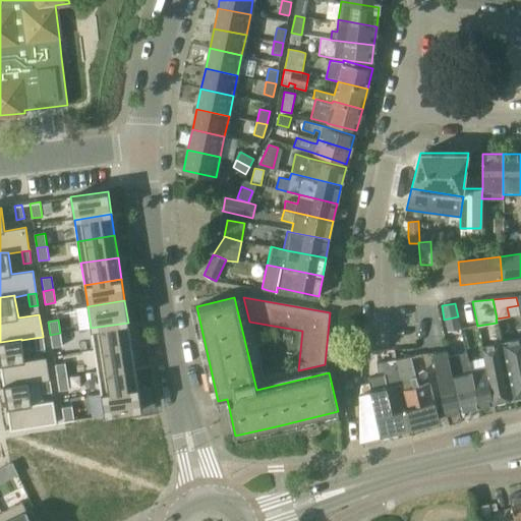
[(128,323),(91,328),(95,350),(131,344),(128,323)]
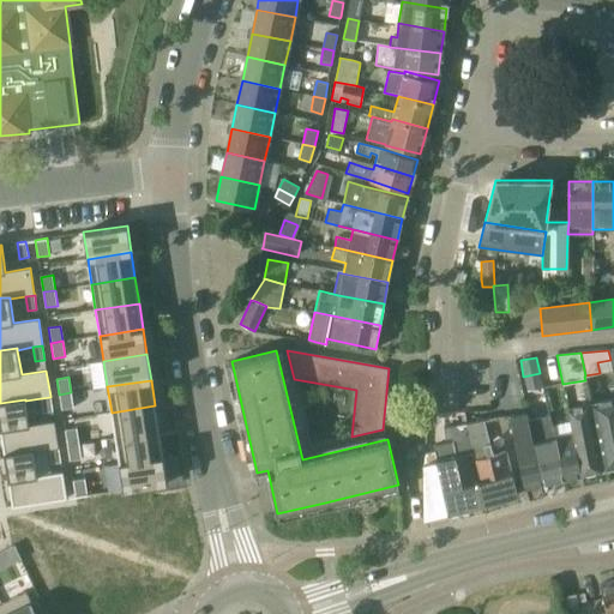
[(71,392),(59,395),(61,410),(73,408),(71,392)]
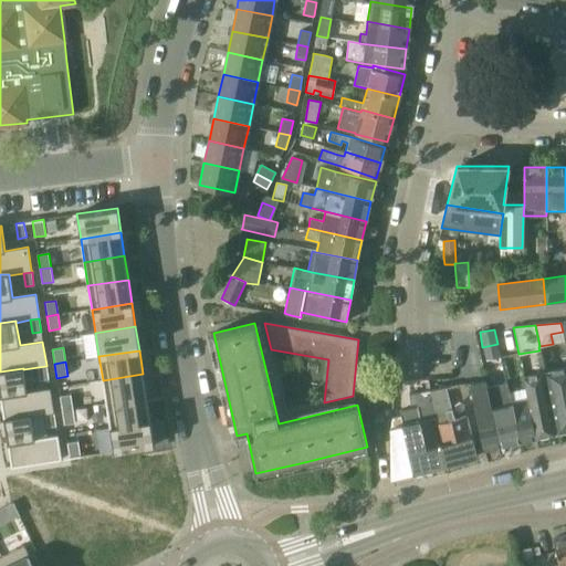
[(46,366),(38,367),(40,380),(49,379),(46,366)]
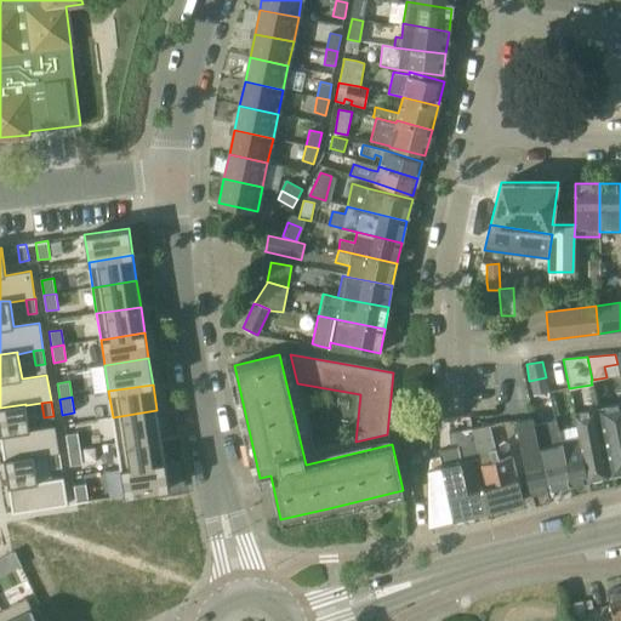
[(620,403),(599,408),(615,474),(620,472),(620,403)]
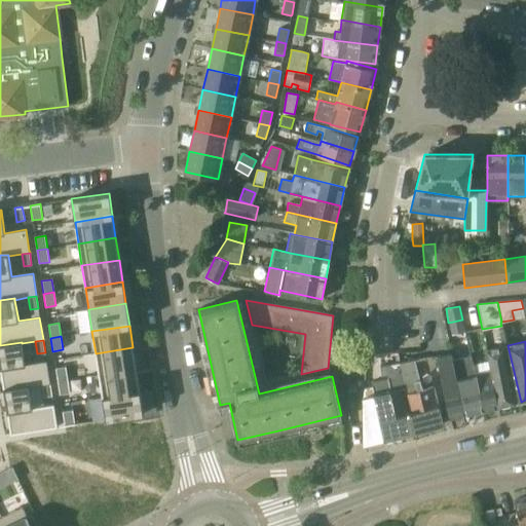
[(22,342),(0,345),(0,370),(3,390),(29,386),(29,387),(42,385),(50,384),(50,382),(46,361),(25,365),(22,343),(22,342)]
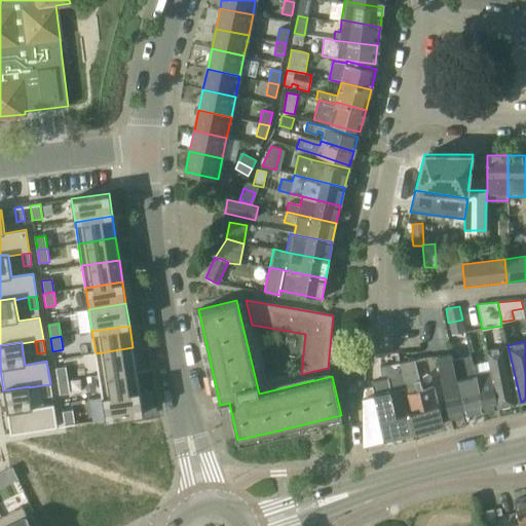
[(486,350),(491,372),(498,407),(521,402),(508,345),(500,347),(486,350)]
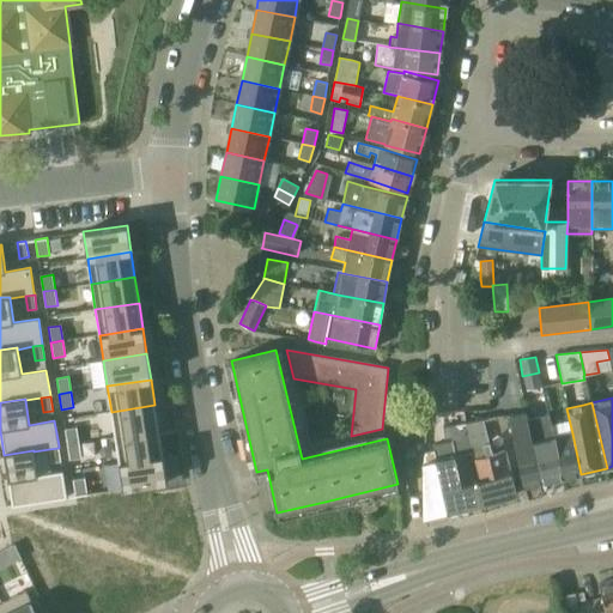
[(155,405),(111,412),(115,437),(159,430),(155,405)]
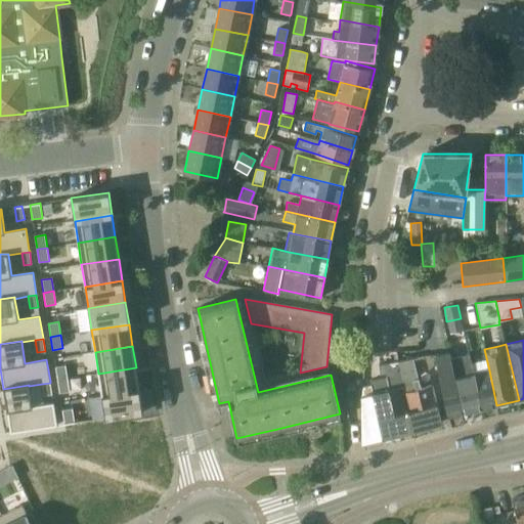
[(445,402),(448,417),(462,413),(451,358),(450,359),(449,352),(435,355),(445,402)]
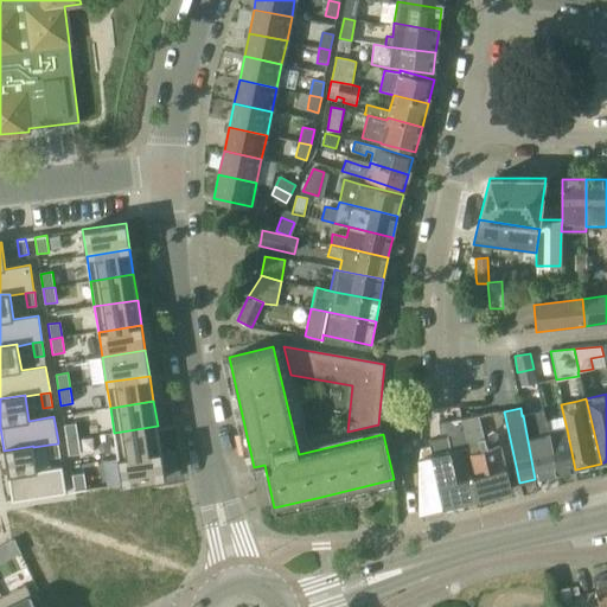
[(543,411),(523,415),(529,447),(535,479),(560,473),(551,433),(549,433),(548,434),(543,411)]
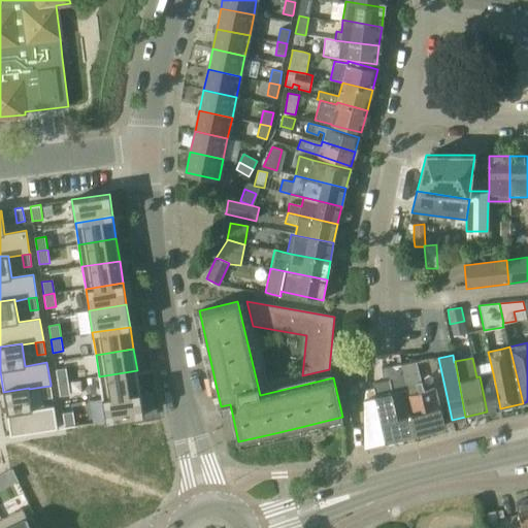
[(417,361),(399,364),(416,433),(444,426),(434,389),(425,392),(422,381),(417,361)]
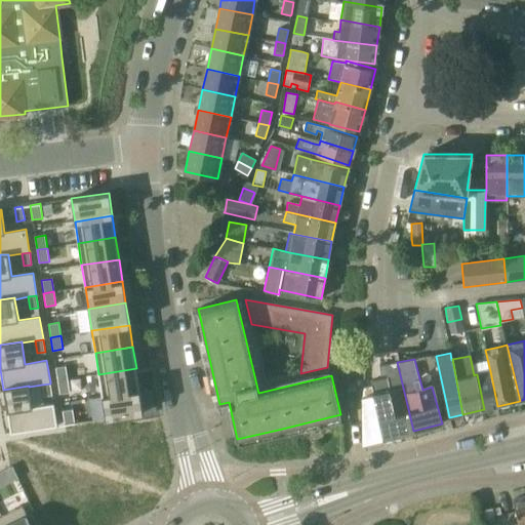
[(388,379),(371,382),(371,385),(372,387),(384,438),(413,431),(397,362),(391,363),(380,365),(378,365),(380,376),(387,375),(388,379)]
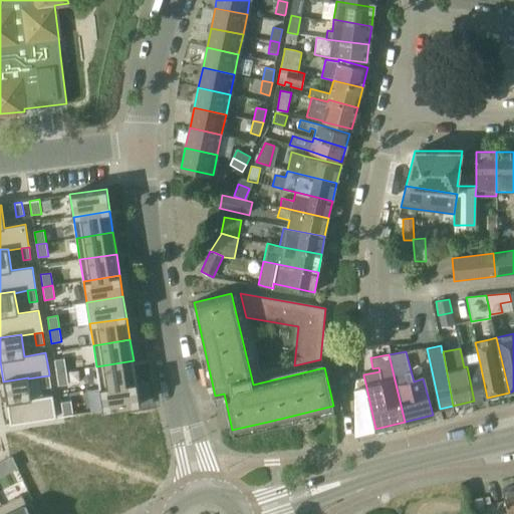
[(64,358),(54,360),(56,372),(66,371),(64,358)]
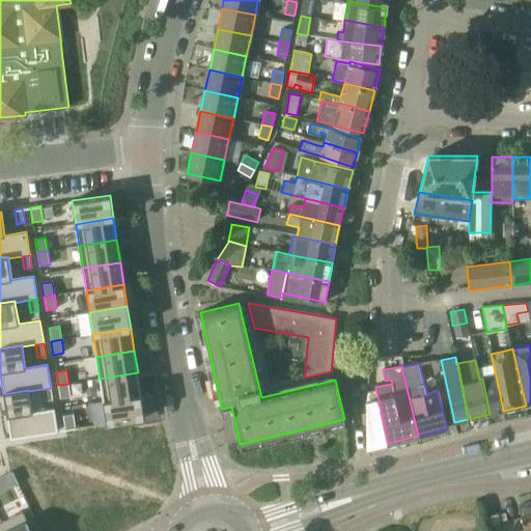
[(138,372),(100,379),(103,400),(141,395),(138,372)]
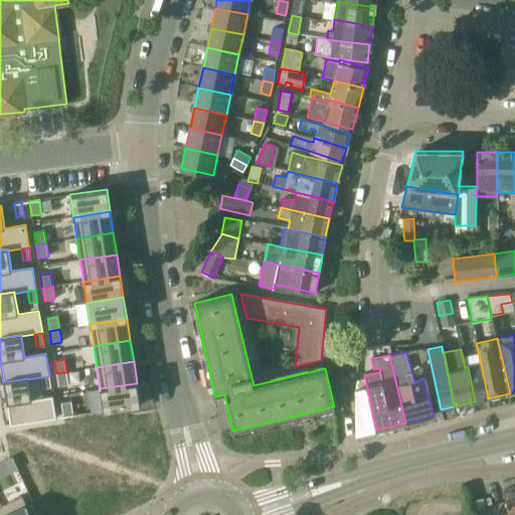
[(481,364),(468,367),(475,401),(488,398),(481,364)]
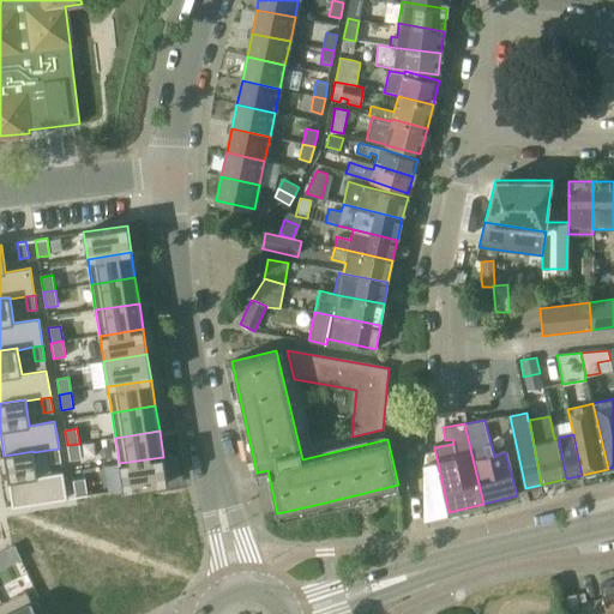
[(79,444),(67,445),(70,461),(82,459),(79,444)]
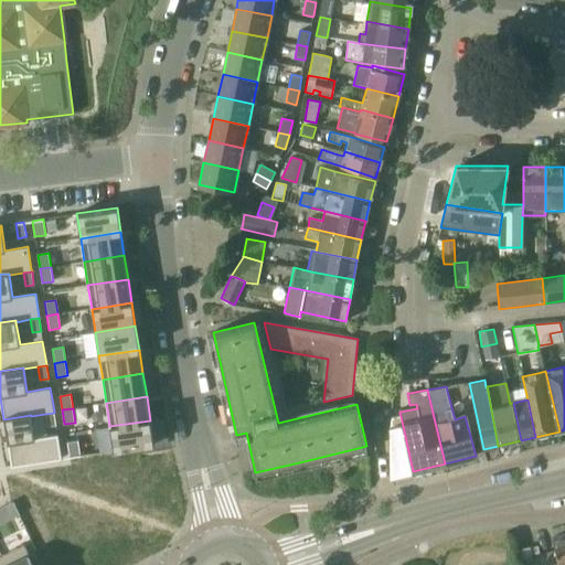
[(54,413),(45,414),(48,427),(56,426),(54,413)]
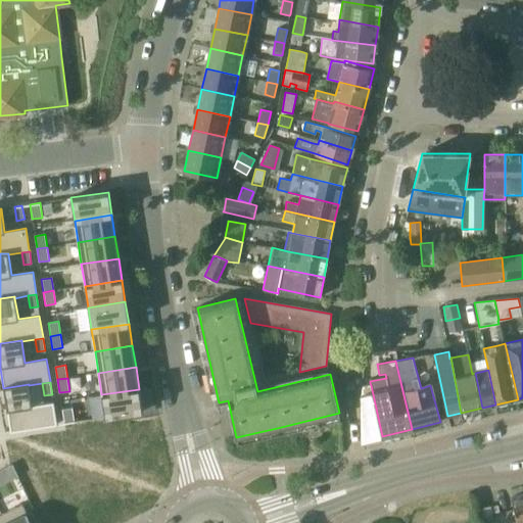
[(29,384),(3,388),(10,432),(56,425),(53,402),(32,406),(29,385),(29,384)]
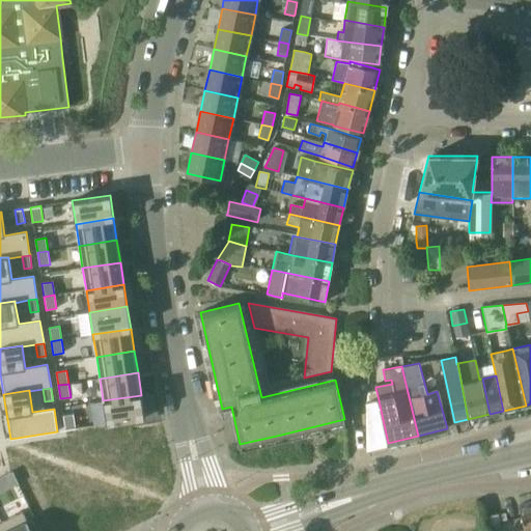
[(366,400),(367,448),(388,443),(376,391),(367,393),(366,400)]
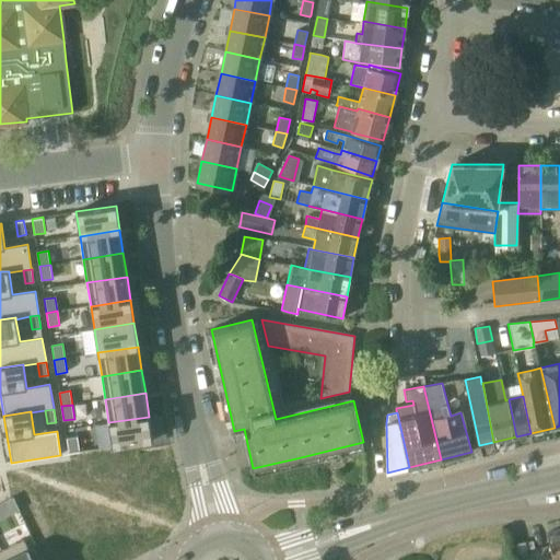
[(149,417),(108,422),(113,447),(152,441),(149,417)]
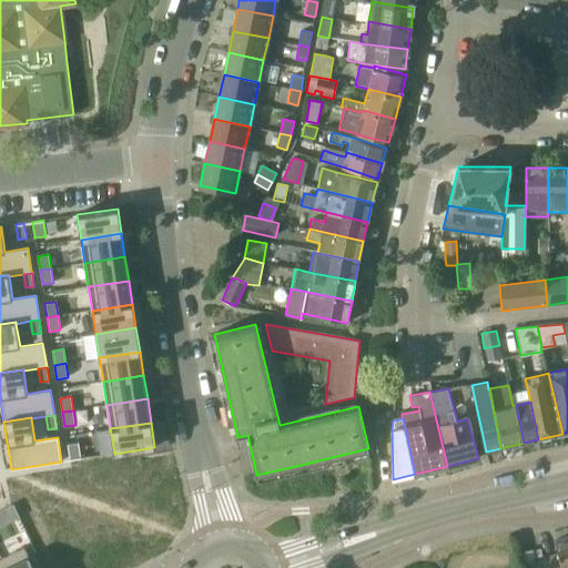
[(78,443),(68,445),(70,460),(81,458),(78,443)]
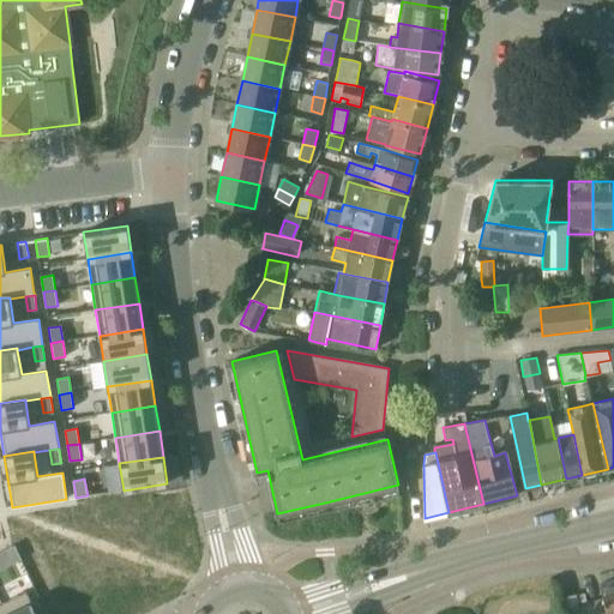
[(606,613),(613,613),(613,581),(601,584),(606,613)]
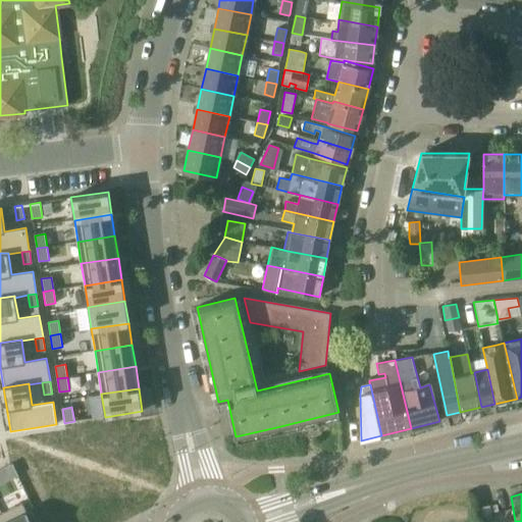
[(21,503),(0,513),(4,521),(35,521),(31,512),(28,514),(21,503)]
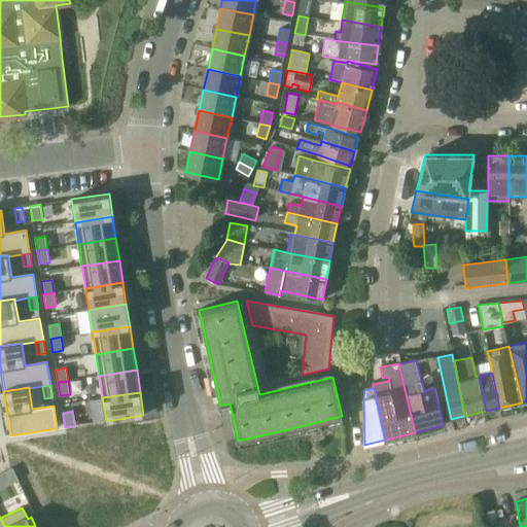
All buildings are outlined.
